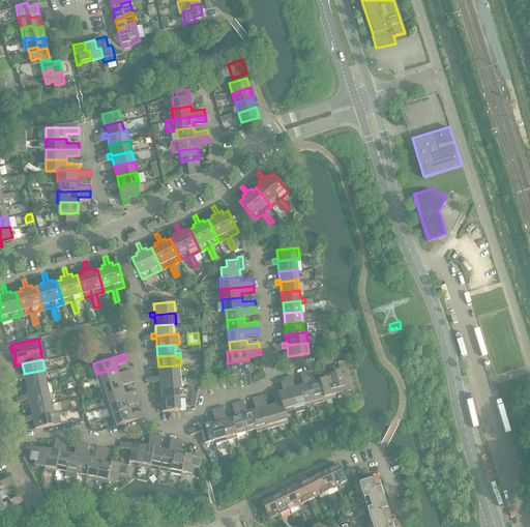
[(248,360),(231,362),(227,363),(228,374),(243,372),(245,384),(252,383),(248,360)]
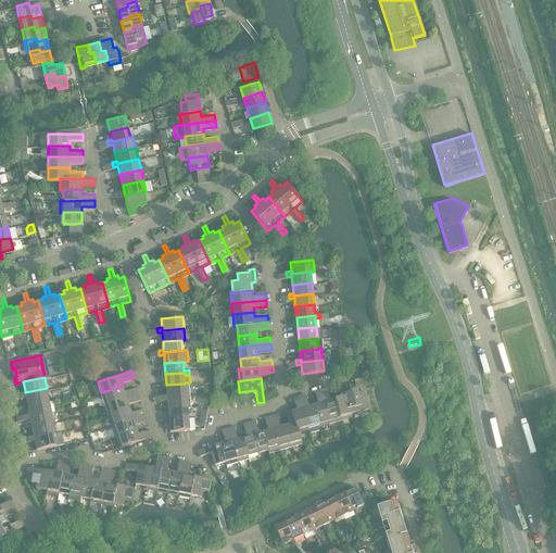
[(339,396),(335,397),(341,418),(341,417),(343,420),(348,419),(348,416),(352,415),(351,412),(344,391),(345,391),(342,381),(336,384),(339,396)]
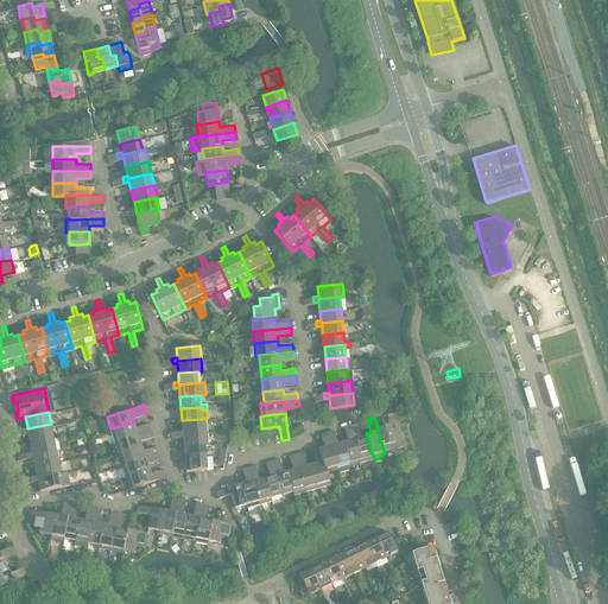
[(183,430),(183,433),(207,431),(206,418),(202,418),(202,419),(182,420),(183,430)]
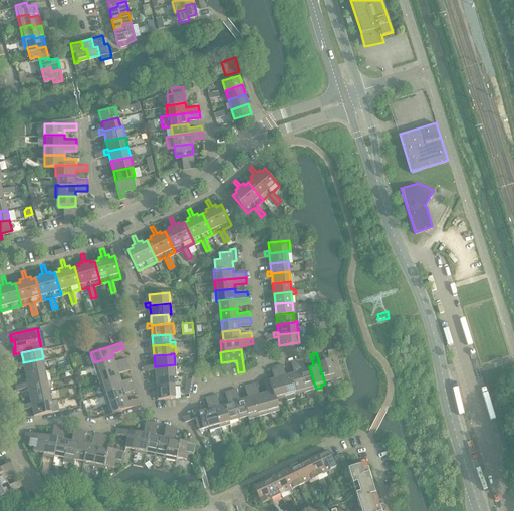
[(113,356),(94,362),(97,372),(127,362),(125,356),(114,360),(113,356)]
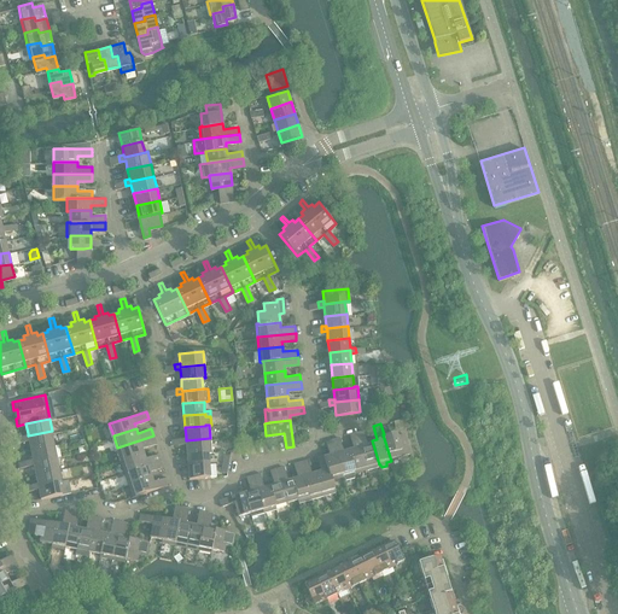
[(363,428),(356,431),(367,468),(379,465),(372,440),(367,443),(363,428)]
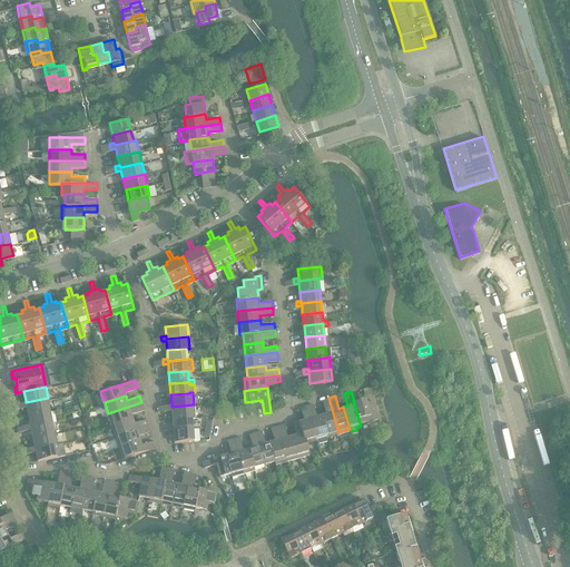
[(26,400),(20,401),(21,407),(27,406),(28,413),(50,409),(48,398),(26,402),(26,400)]
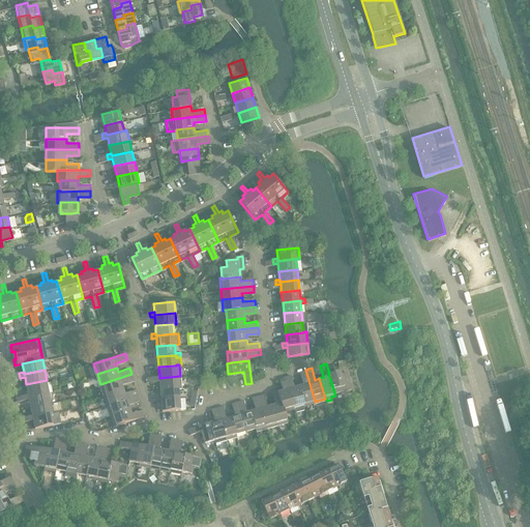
[(299,371),(303,383),(298,384),(304,404),(315,402),(305,370),(299,371)]
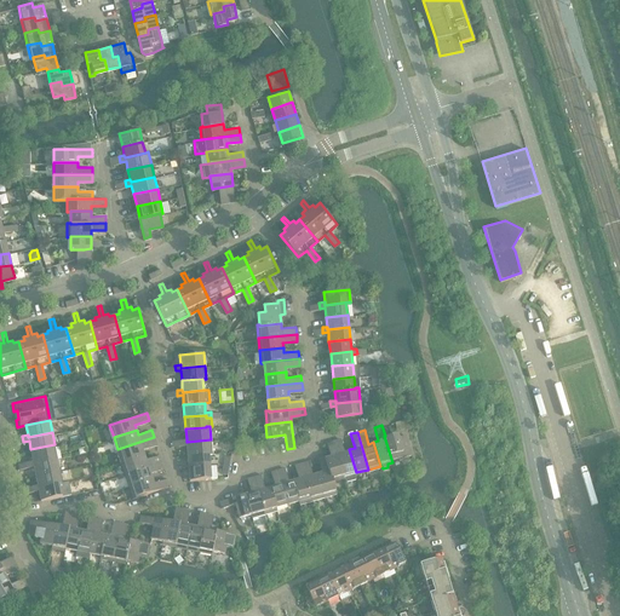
[(391,459),(412,454),(406,433),(399,436),(397,432),(385,436),(384,436),(391,459)]
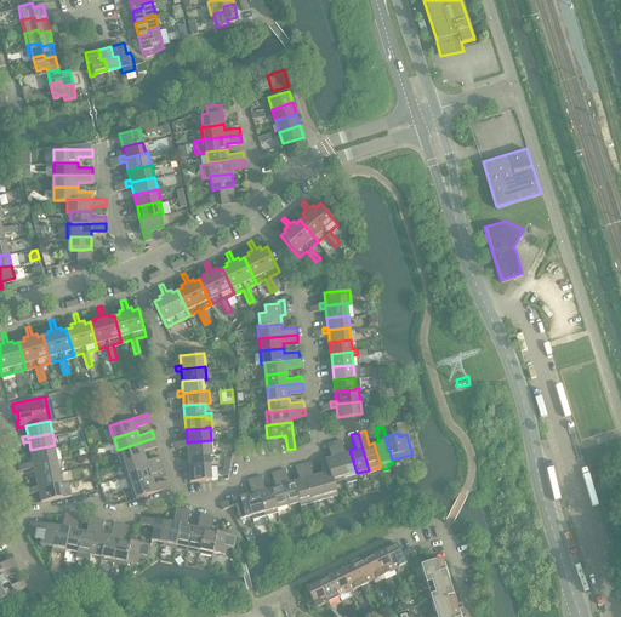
[(154,438),(118,450),(121,462),(144,453),(143,449),(157,444),(154,438)]
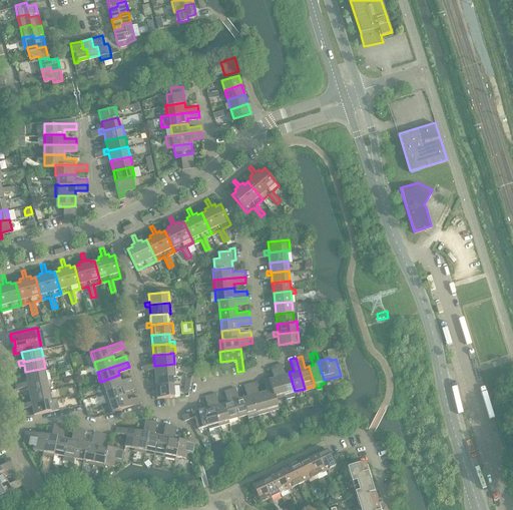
[(294,391),(295,391),(289,372),(285,373),(282,362),(276,363),(285,394),(287,397),(294,395),(294,391)]
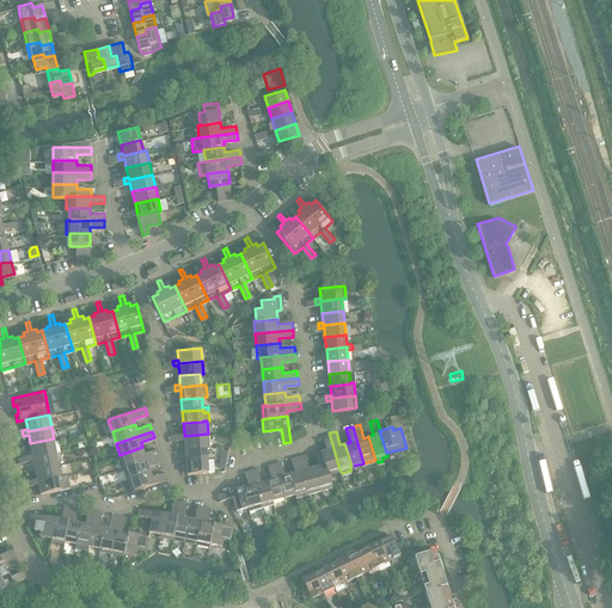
[(184,433),(178,433),(179,438),(184,438),(185,448),(206,446),(206,447),(209,447),(208,434),(184,436),(184,433)]
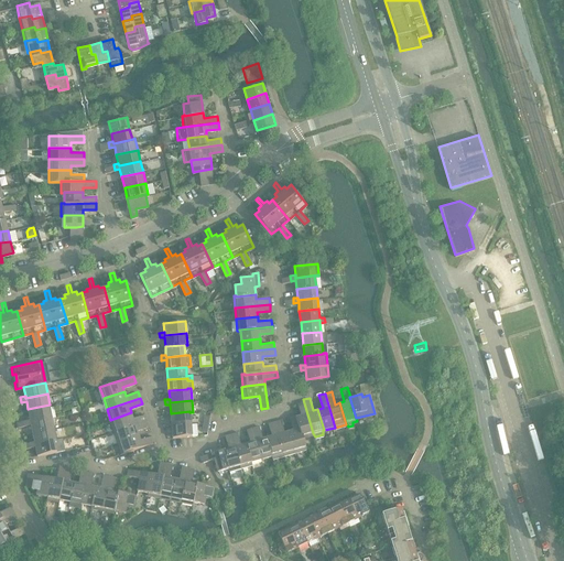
[(303,399),(297,401),(301,413),(296,414),(296,416),(302,437),(303,437),(313,433),(303,399)]
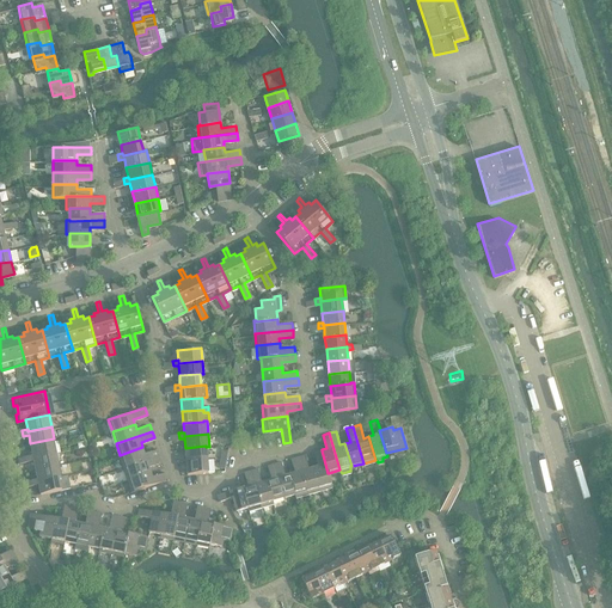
[(54,438),(30,443),(32,453),(32,455),(56,450),(54,438)]
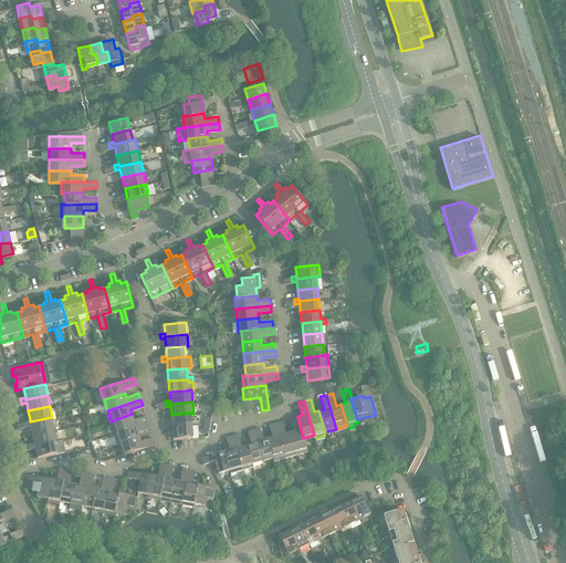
[(190,413),(171,415),(173,426),(191,424),(190,414),(190,413)]
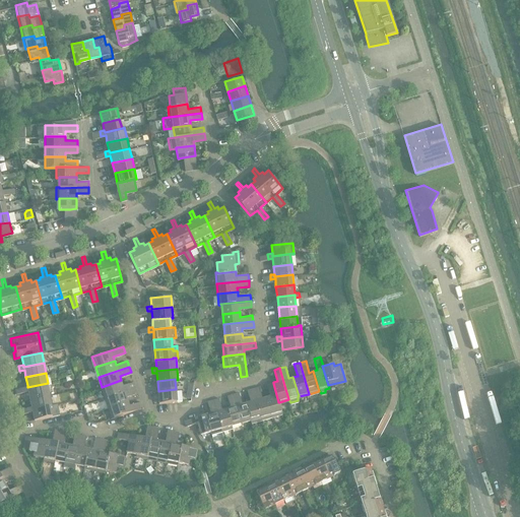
[(121,380),(102,387),(105,396),(136,386),(134,380),(122,384),(121,380)]
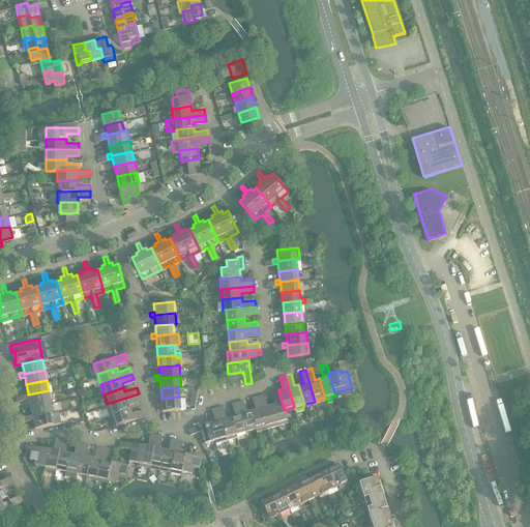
[(271,390),(275,402),(271,404),(276,423),(288,420),(285,410),(284,410),(278,390),(278,389),(278,388),(271,390)]
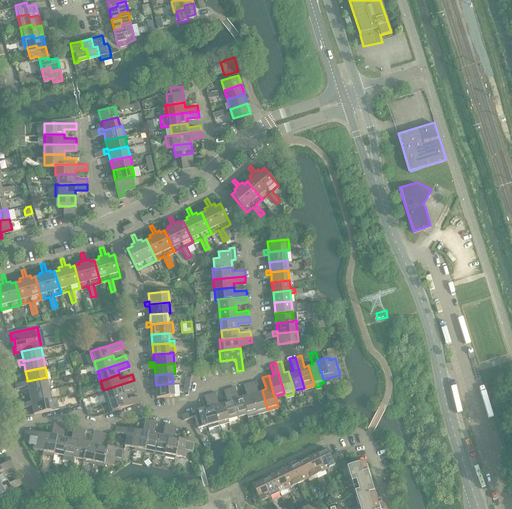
[(27,379),(23,380),(24,385),(28,384),(29,391),(49,387),(47,377),(27,381),(27,379)]
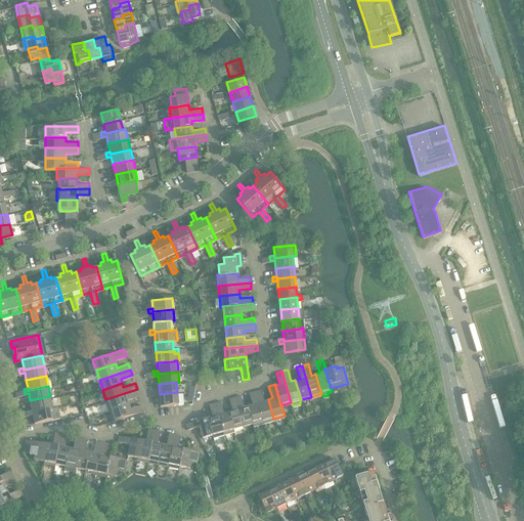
[(260,388),(255,390),(263,422),(273,419),(268,399),(264,400),(260,388)]
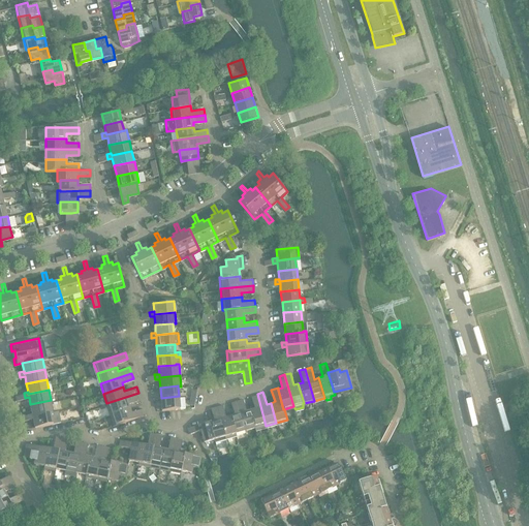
[(138,393),(106,403),(111,413),(129,407),(128,403),(139,399),(138,393)]
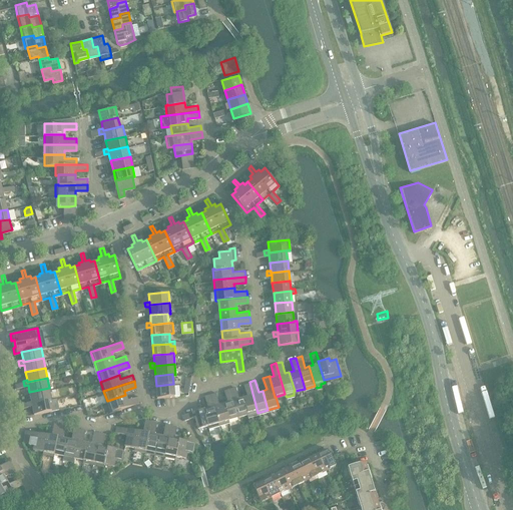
[(242,396),(247,413),(246,413),(247,416),(258,413),(249,382),(243,383),(246,395),(242,396)]
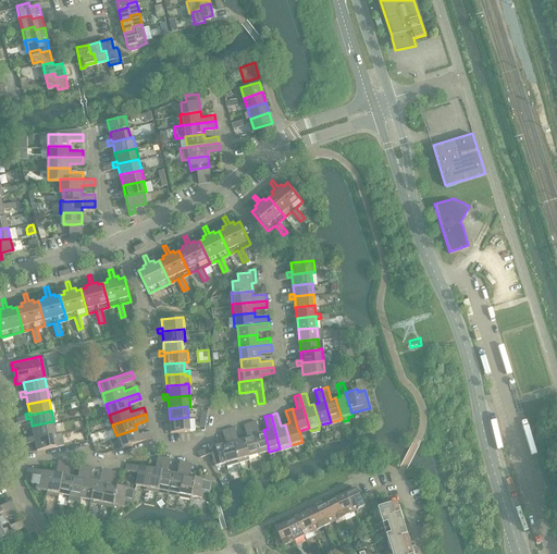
[(188,417),(170,419),(170,430),(189,429),(188,417)]
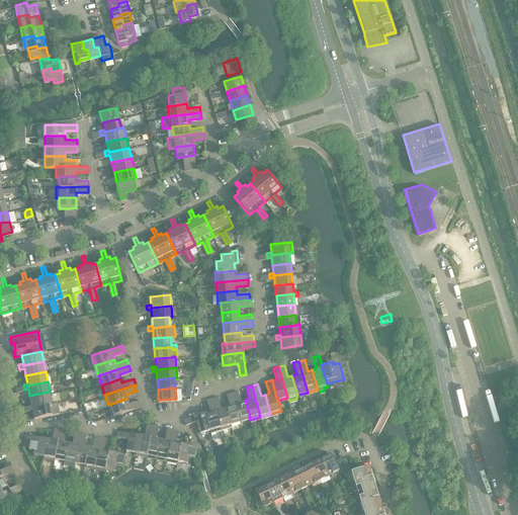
[(250,417),(245,400),(241,401),(238,390),(232,391),(240,420),(249,417),(250,417)]
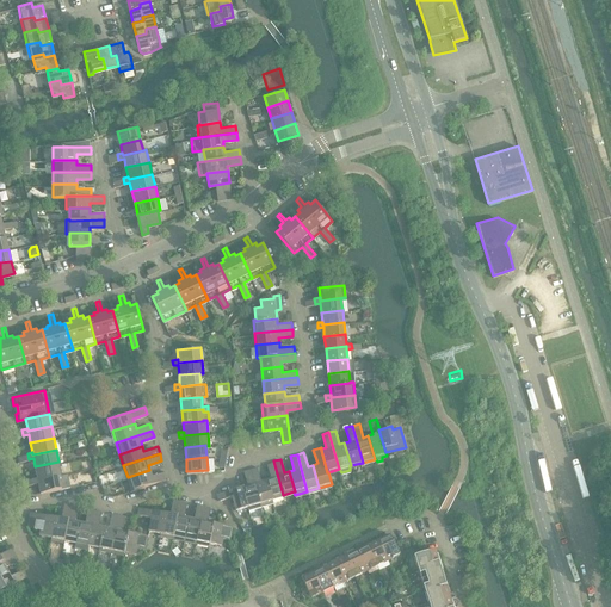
[(271,477),(266,478),(271,499),(272,497),(283,495),(273,460),(266,463),(271,477)]
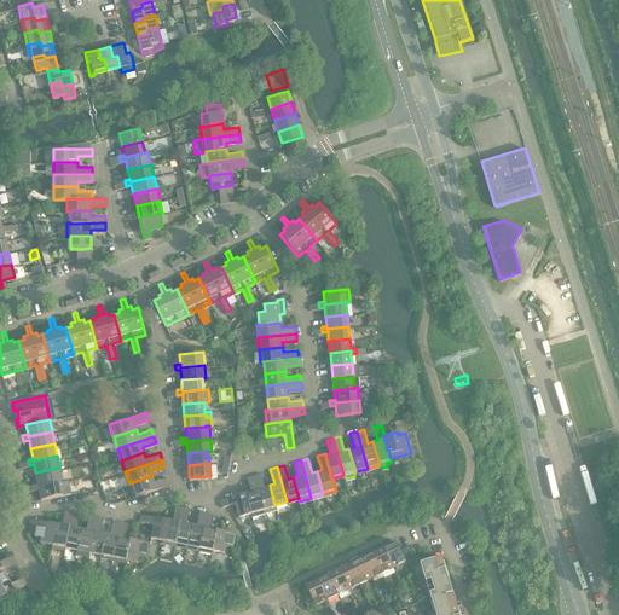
[(59,468),(35,473),(38,482),(39,485),(62,480),(59,468)]
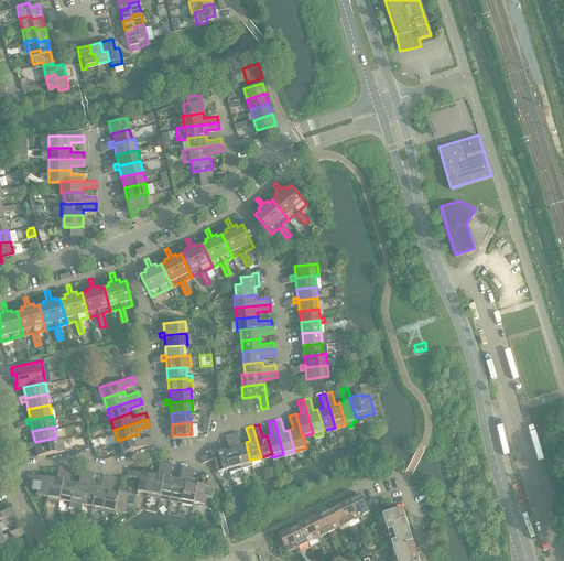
[(237,430),(230,432),(240,466),(252,463),(251,460),(250,461),(246,442),(240,443),(237,430)]
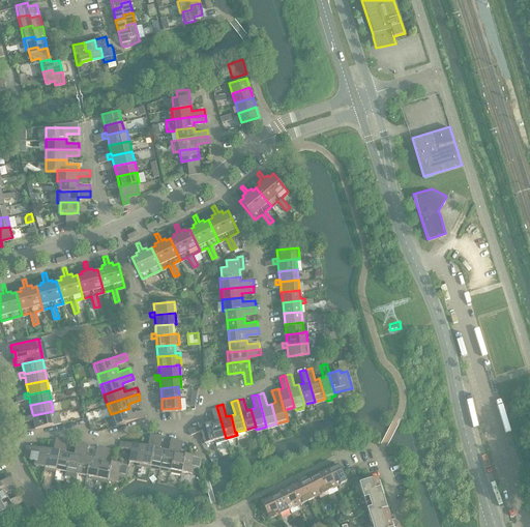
[(216,406),(211,408),(214,419),(210,420),(215,438),(214,438),(215,441),(226,438),(216,406)]
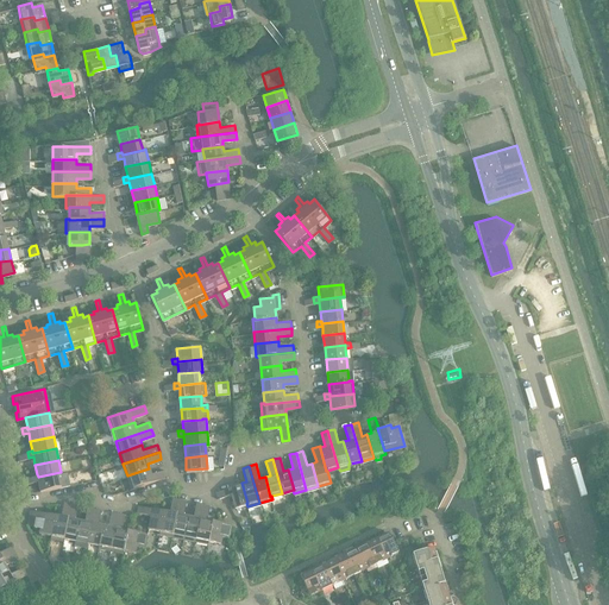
[(149,468),(127,476),(131,487),(167,476),(164,468),(151,473),(149,468)]
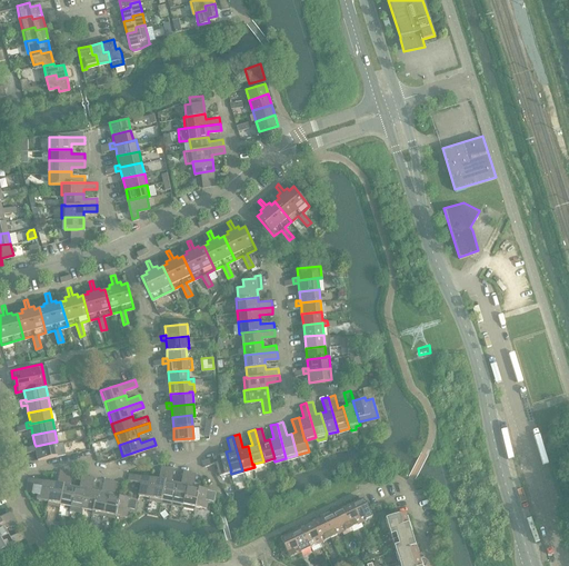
[(30,445),(31,450),(36,449),(38,458),(66,453),(62,440),(57,442),(36,446),(35,444),(30,445)]
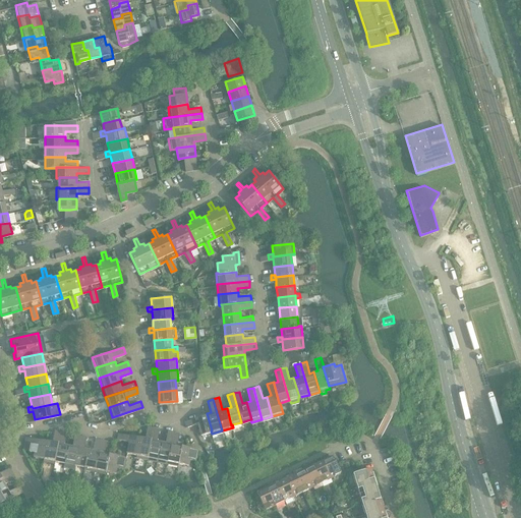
[(211,430),(212,430),(207,413),(184,419),(186,425),(194,423),(197,422),(200,434),(211,430)]
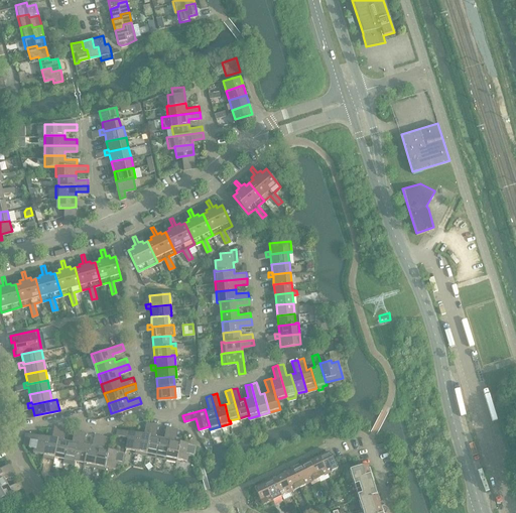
[(135,449),(135,452),(146,454),(146,452),(146,451),(151,422),(146,420),(143,432),(139,431),(136,449),(135,449)]
